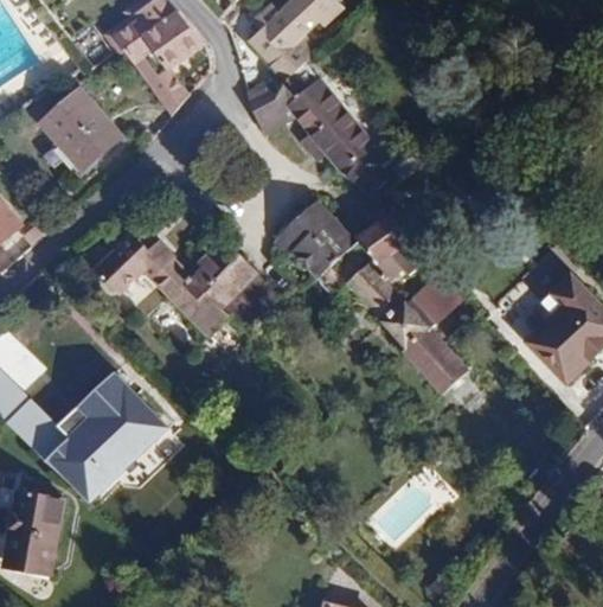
[(106,36),(119,53),(122,51),(121,49),(111,36),(136,18),(132,12),(149,0),(142,0),(124,12),(129,19),(106,36)]
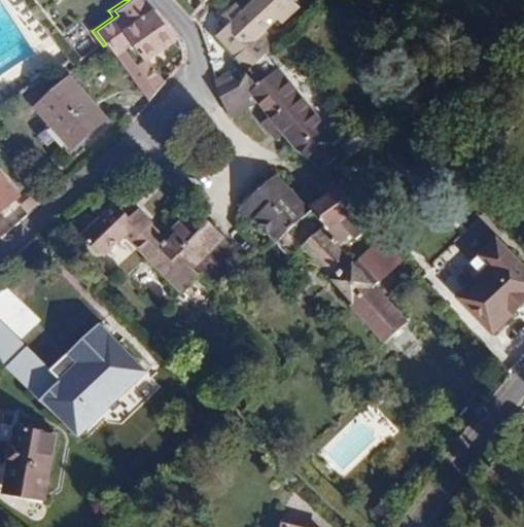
[(177,39),(175,37),(165,23),(152,9),(143,0),(130,0),(114,10),(118,15),(97,31),(105,42),(106,44),(128,73),(134,82),(148,102),(163,83),(147,60),(177,39)]
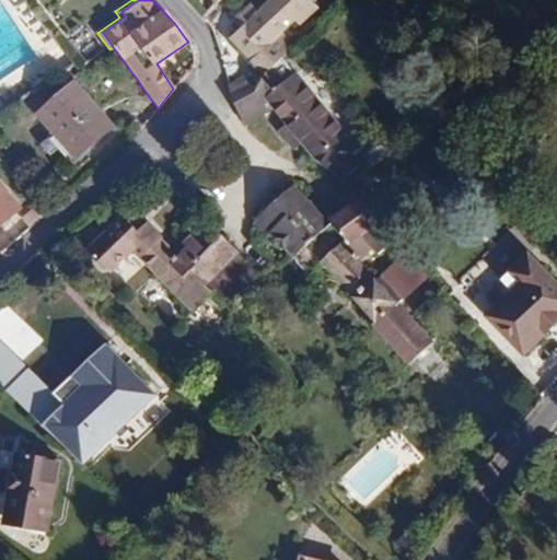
[(281,33),(296,20),(300,25),(316,8),(309,0),(267,0),(256,12),(247,4),(230,21),(238,30),(228,39),(264,77),(281,59),(293,46),(281,33)]
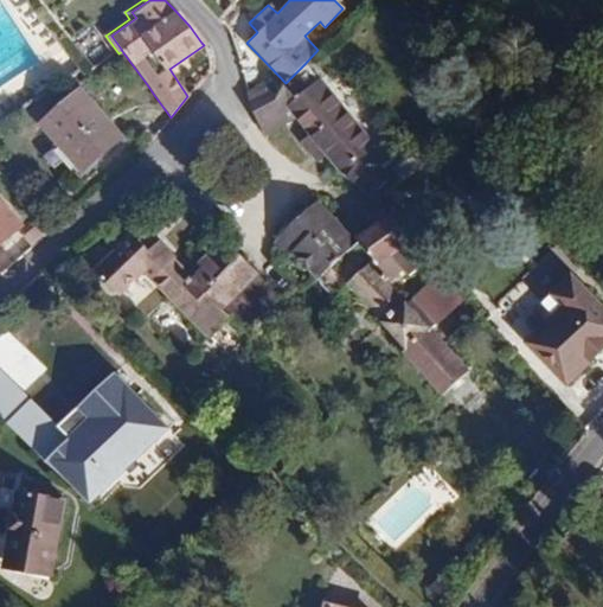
[(372,147),(305,64),(286,83),(275,100),(251,114),(262,135),(295,116),(309,133),(301,141),(308,152),(319,144),(327,153),(344,173),(363,189),(384,171),(399,158),(391,147),(376,160),(367,152),(372,147)]
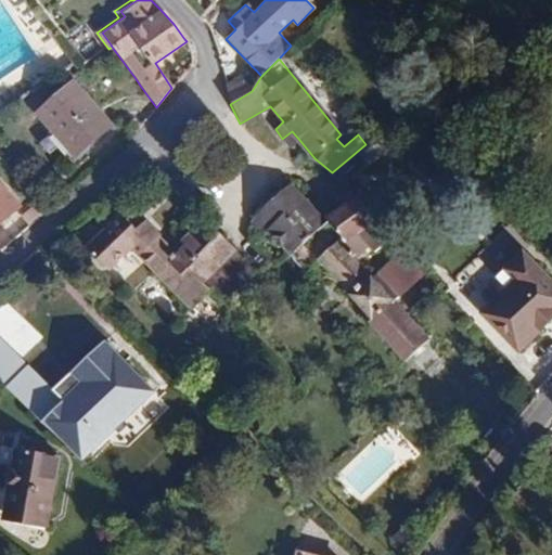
[(252,91),(241,74),(225,87),(230,104),(252,91)]
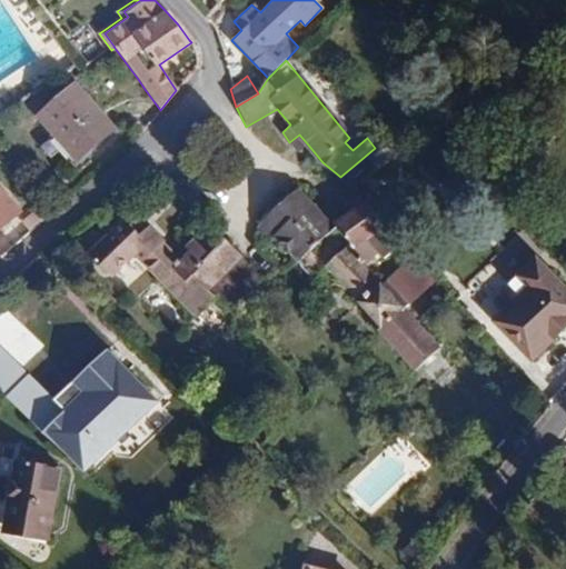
[(112,130),(75,86),(38,118),(53,136),(56,132),(78,158),(112,130)]
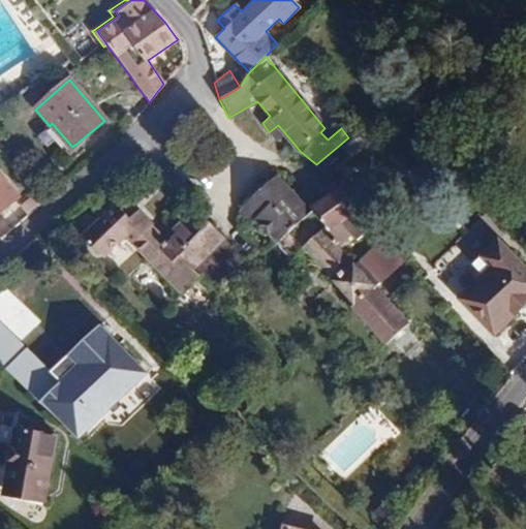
[(285,133),(278,125),(269,132),(276,141),(285,133)]
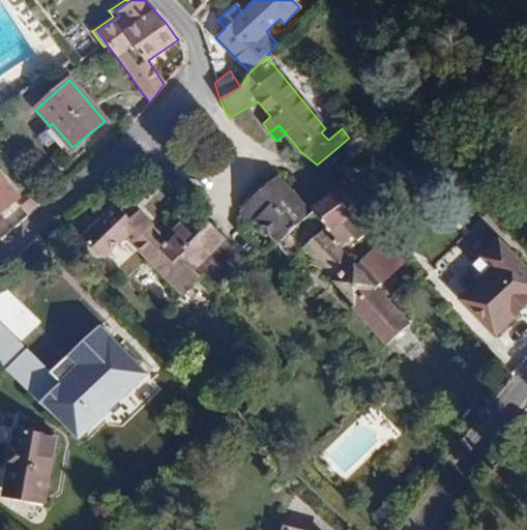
[(324,170),(341,156),(335,149),(317,165),(324,170)]
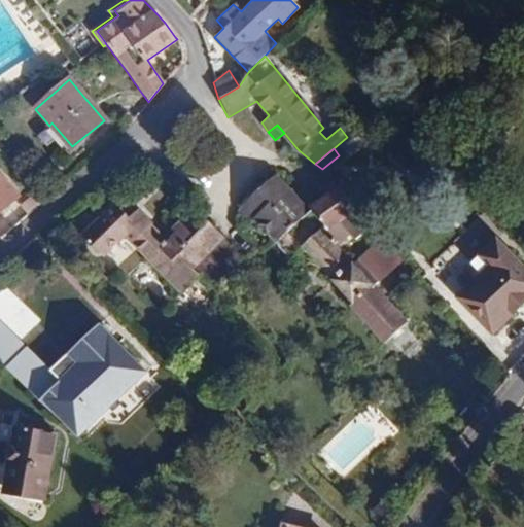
[(0,211),(18,196),(0,175),(0,211)]
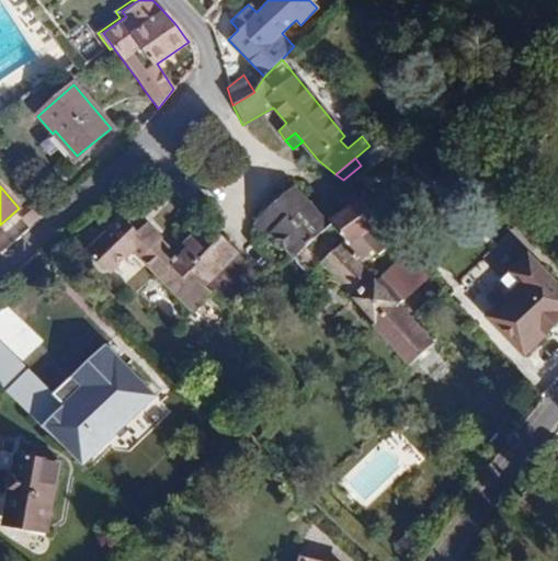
[(294,258),(327,227),(291,186),(257,217),(272,233),(294,258)]
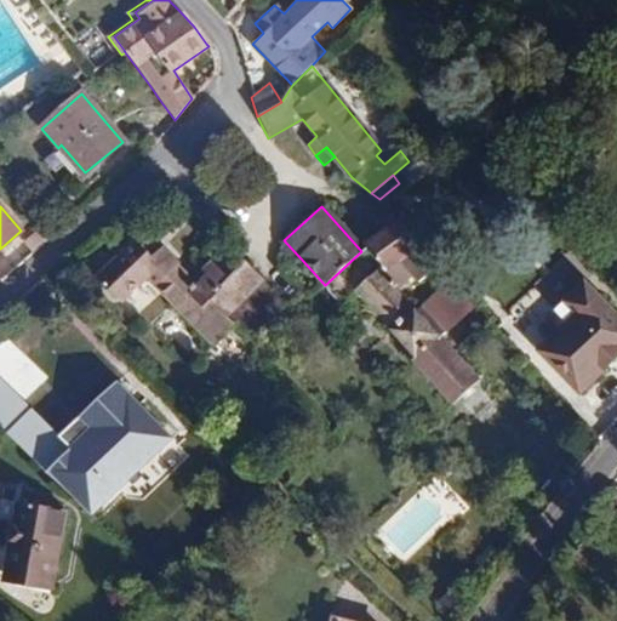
[(422,251),(407,235),(395,218),(361,243),(366,249),(386,271),(400,261),(417,281),(435,266),(422,251)]
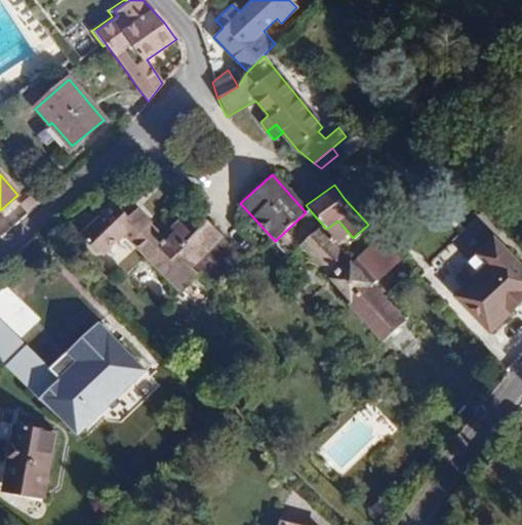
[(191,268),(176,252),(192,236),(181,225),(177,221),(170,228),(174,233),(165,241),(148,223),(149,221),(135,207),(127,214),(114,201),(80,232),(99,253),(122,233),(128,240),(146,258),(171,285),(178,292),(196,275),(191,268)]
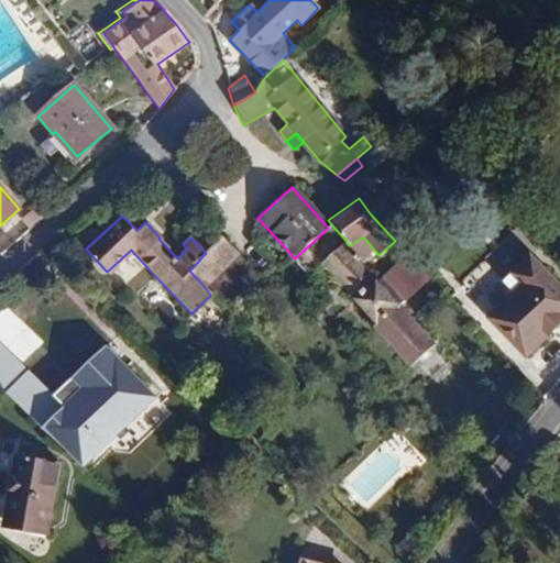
[(273,234),(257,218),(252,223),(266,239),(273,234)]
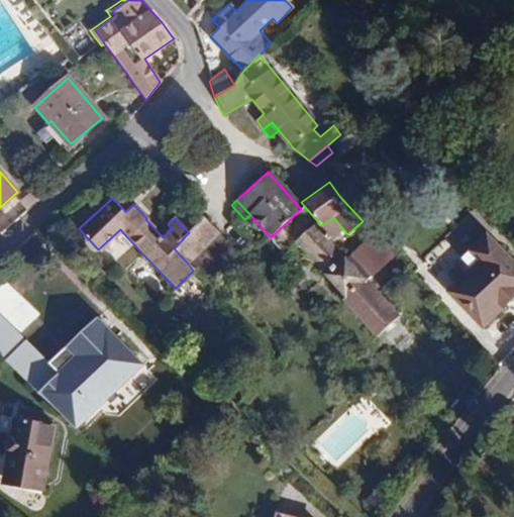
[(189,232),(203,218),(192,206),(178,221),(189,232)]
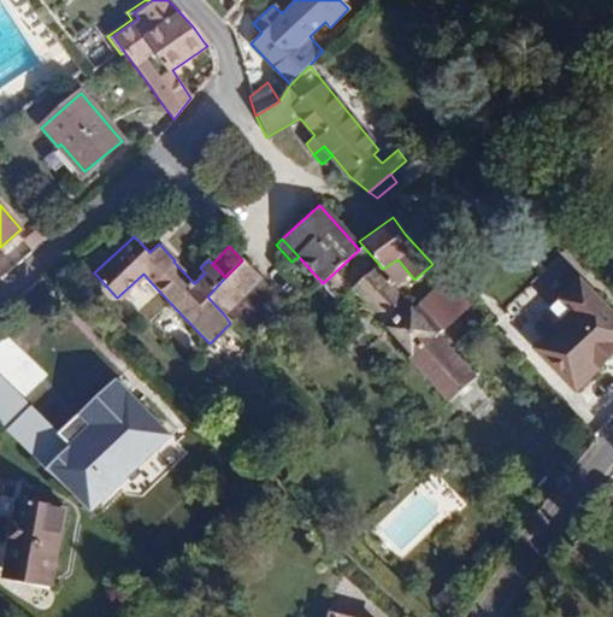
[(351,289),(375,268),(379,272),(383,269),(364,247),(359,250),(323,283),(340,303),(353,292),(351,289)]
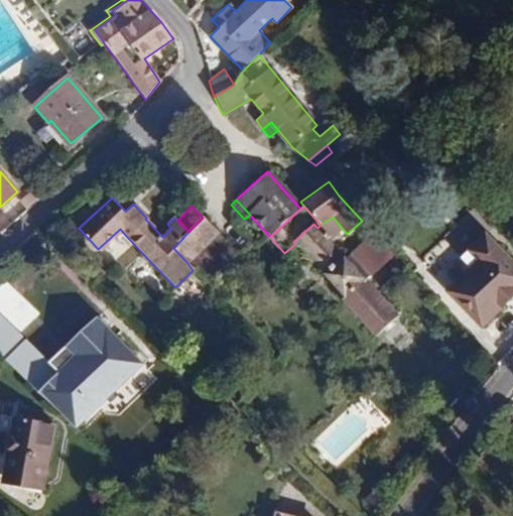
[(449,286),(467,269),(456,257),(482,233),(466,216),(421,258),(449,286)]
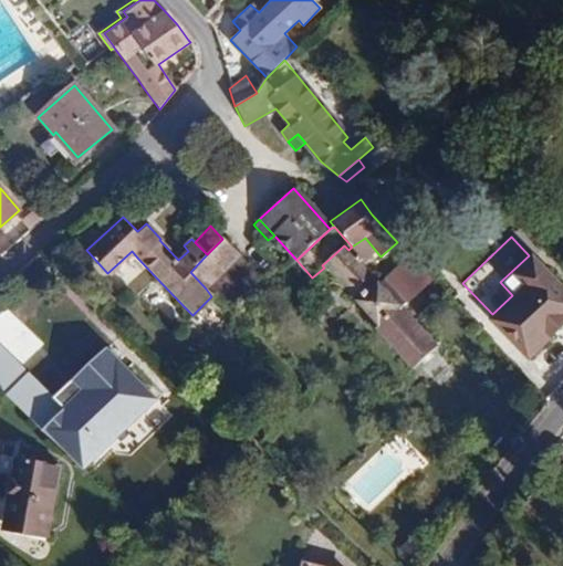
[(206,289),(239,255),(222,239),(207,254),(190,272),(206,289)]
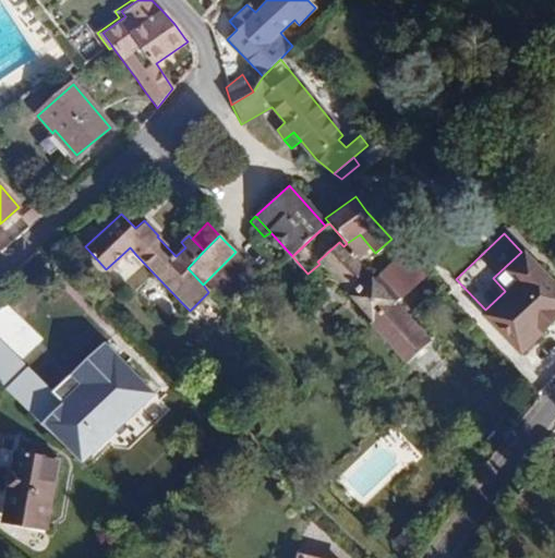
[(373,279),(344,246),(339,242),(317,262),(320,264),(352,299),(373,279)]
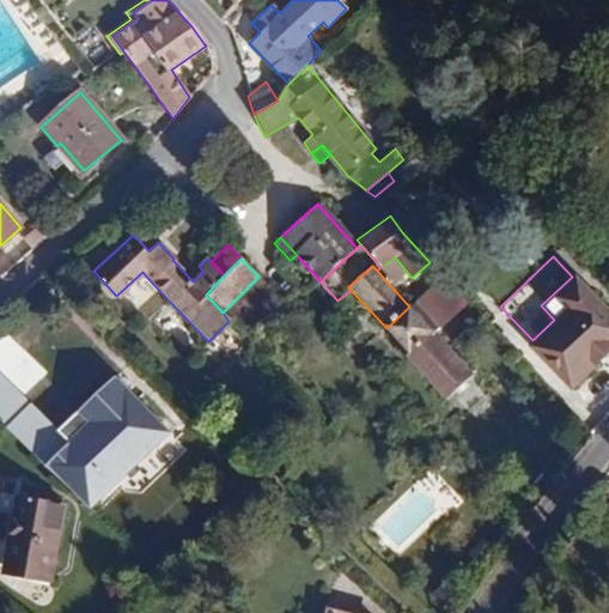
[(469,304),(443,277),(414,303),(439,331),(469,304)]
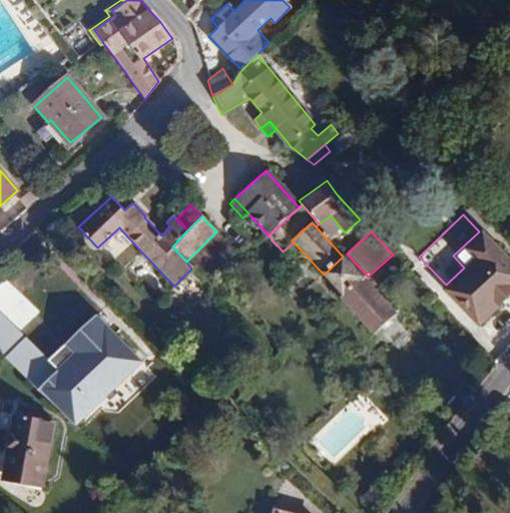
[(217,232),(200,250),(214,264),(231,247),(217,232)]
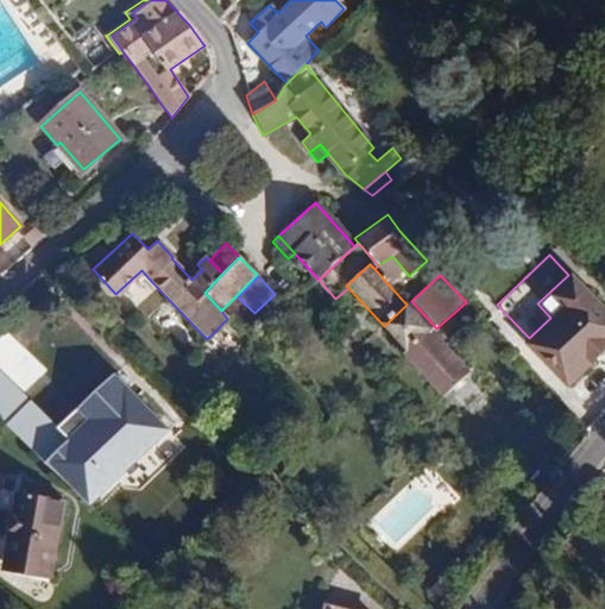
[(567,385),(604,347),(604,311),(572,276),(553,295),(563,307),(525,343),(567,385)]
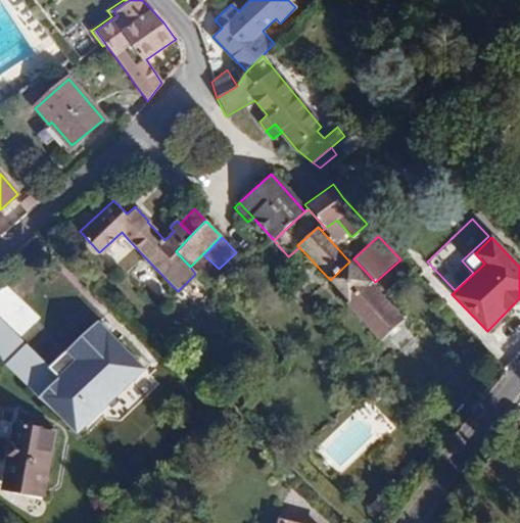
[(206,282),(219,269),(204,255),(193,267),(206,282)]
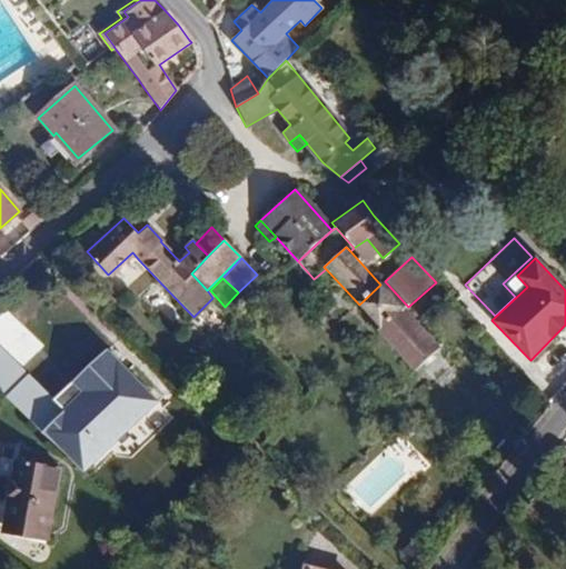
[(424,331),(380,285),(359,305),(381,329),(379,331),(415,372),(440,349),(424,331)]
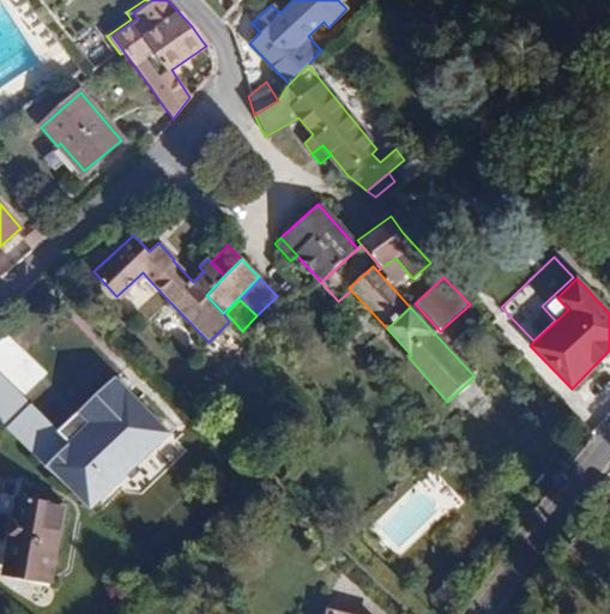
[(0,372),(7,378),(23,361),(0,341),(0,372)]
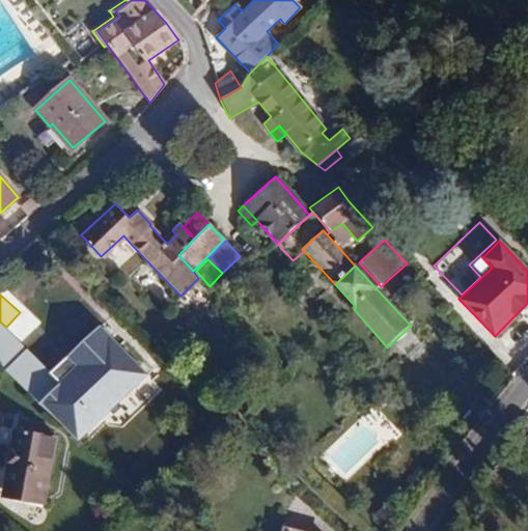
[(77,442),(151,367),(128,343),(120,350),(99,327),(68,356),(93,382),(55,420),(77,442)]
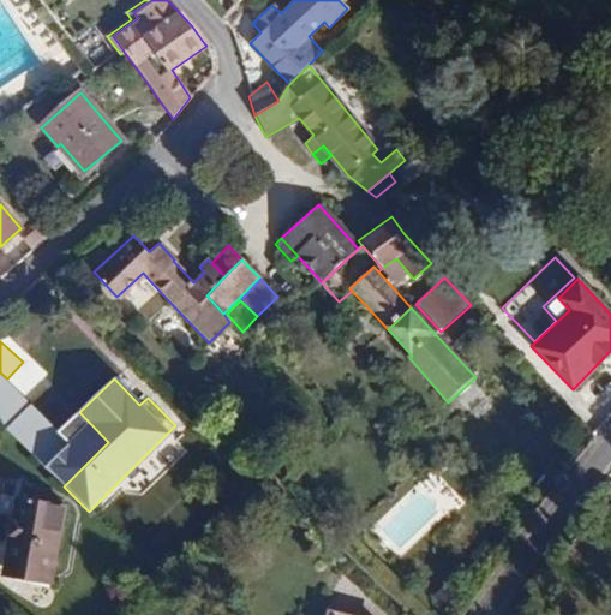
[(0,380),(0,423),(45,467),(69,443),(30,405),(22,413),(0,393),(0,380)]
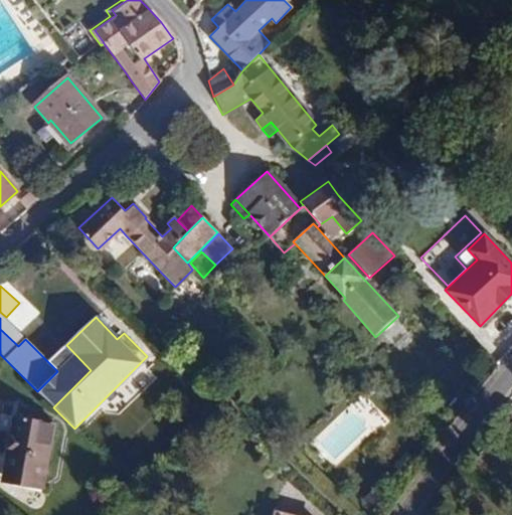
[(40,491),(53,423),(13,416),(2,485),(40,491)]
